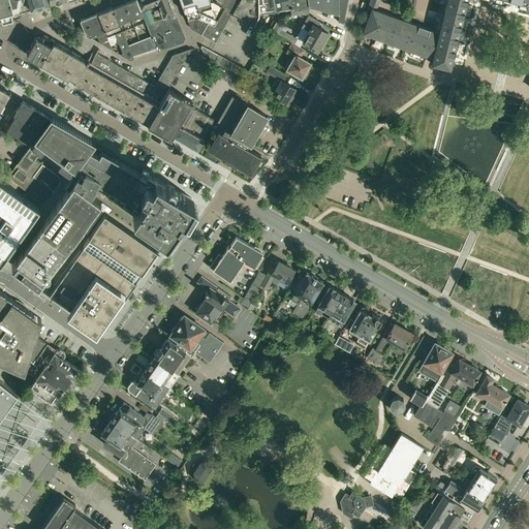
[(0,0),(0,18),(21,11),(22,0),(0,0)]
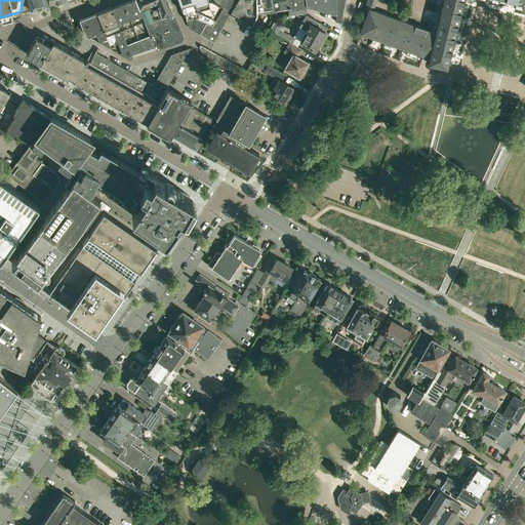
[(22,0),(21,11),(22,11),(28,9),(47,4),(46,0),(22,0)]
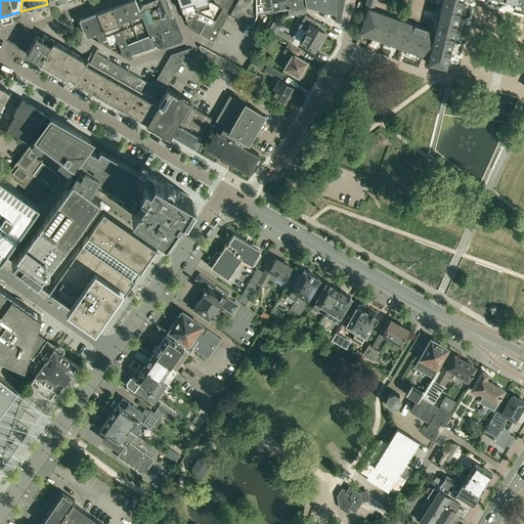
[(144,20),(135,0),(126,0),(112,6),(121,30),(144,20)]
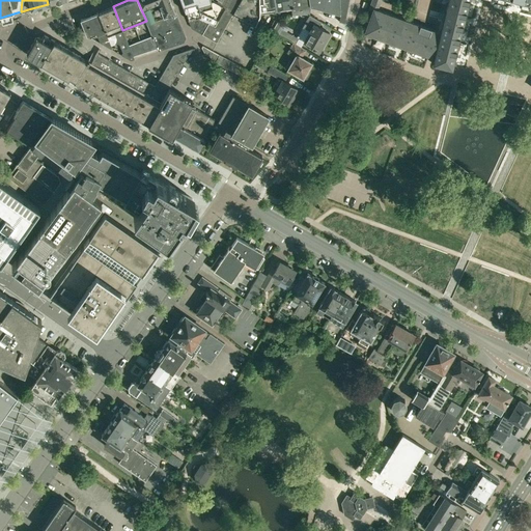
[(151,35),(157,48),(158,52),(184,42),(186,37),(176,11),(175,11),(170,0),(137,0),(146,21),(151,35)]
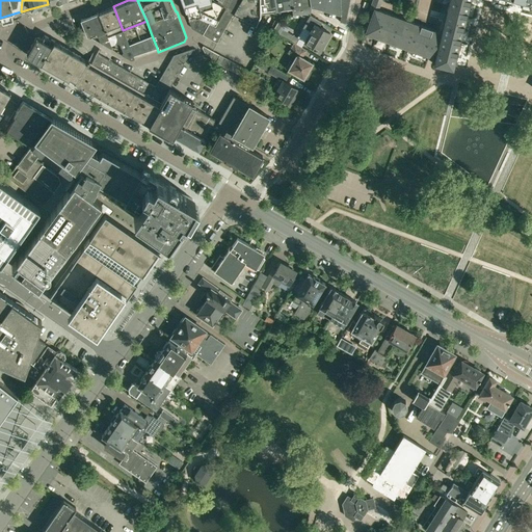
[(209,23),(213,25),(216,20),(201,12),(198,6),(196,0),(181,0),(188,21),(198,18),(203,21),(209,23)]
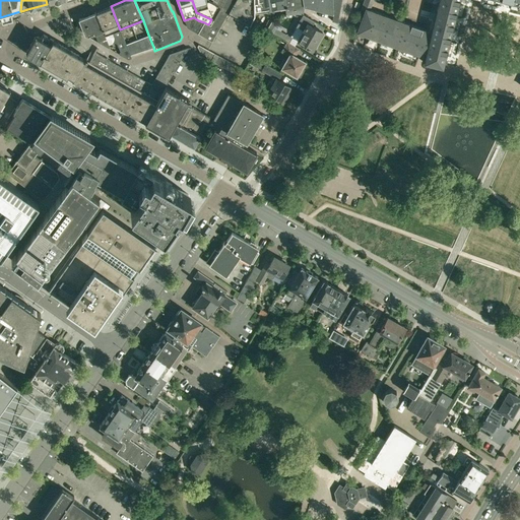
[(221,4),(215,1),(214,3),(209,0),(192,0),(194,6),(196,12),(211,19),(208,24),(210,25),(221,4)]
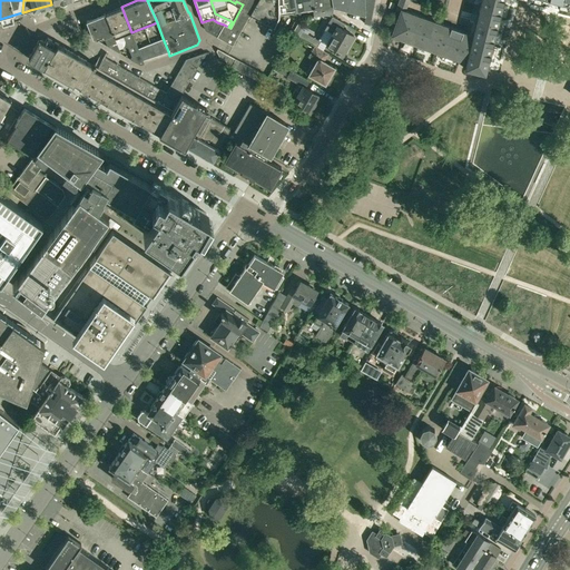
[(233,46),(249,16),(258,0),(236,0),(236,1),(243,5),(231,28),(224,40),(233,46)]
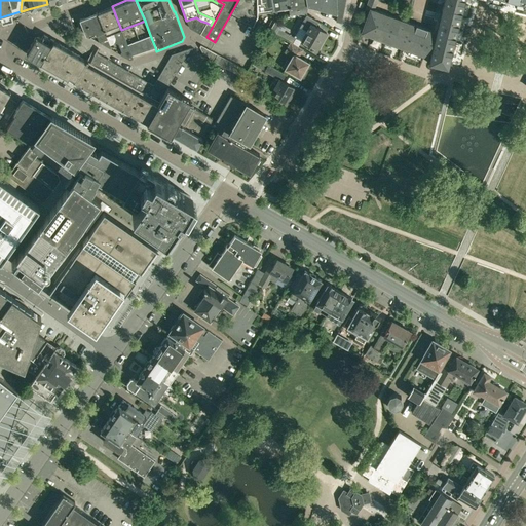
[(238,0),(230,14),(253,27),(258,17),(258,13),(257,0),(238,0)]
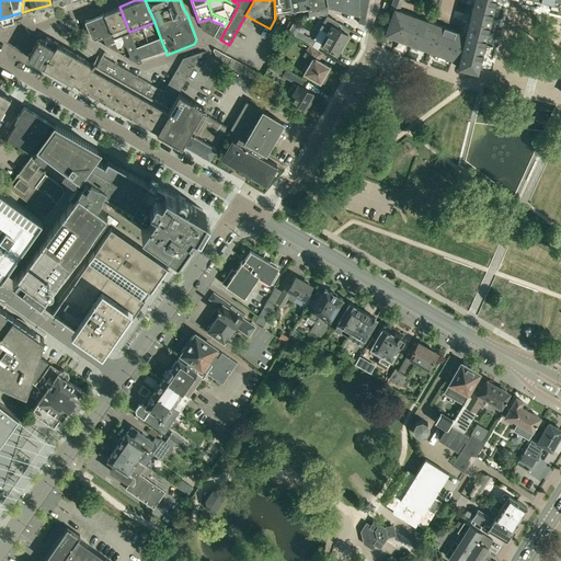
[(274,0),(275,14),(293,11),(292,4),(290,0),(274,0)]
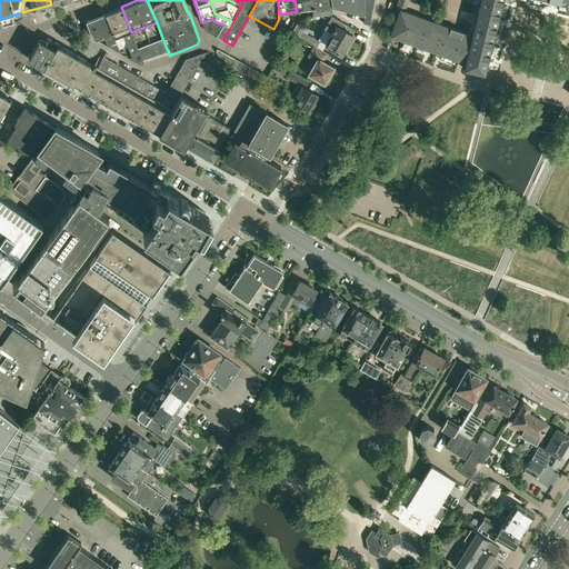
[(297,13),(312,10),(310,0),(295,0),(296,5),(297,11),(297,13)]
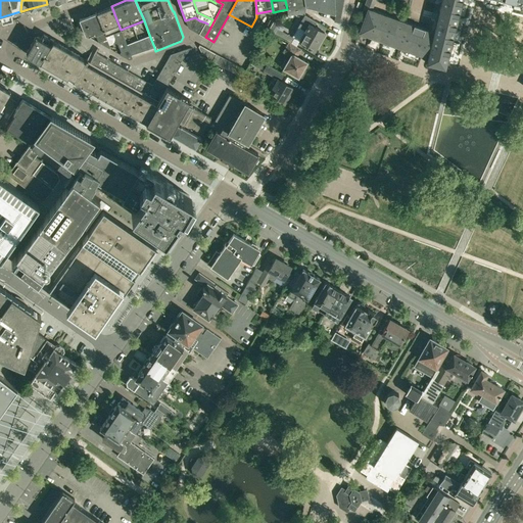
[(306,7),(304,0),(285,0),(287,9),(288,15),(305,12),(306,7)]
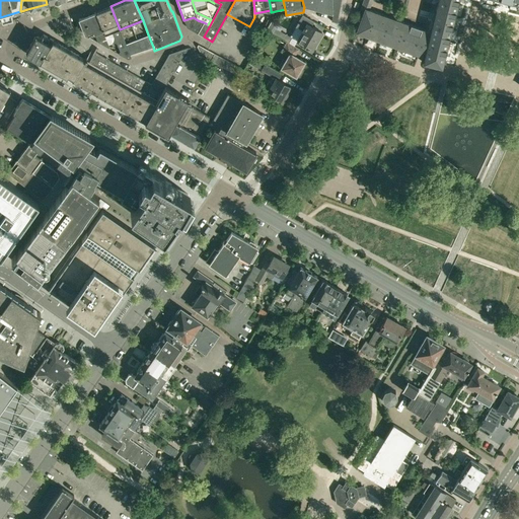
[(302,0),(304,7),(316,10),(315,0),(302,0)]
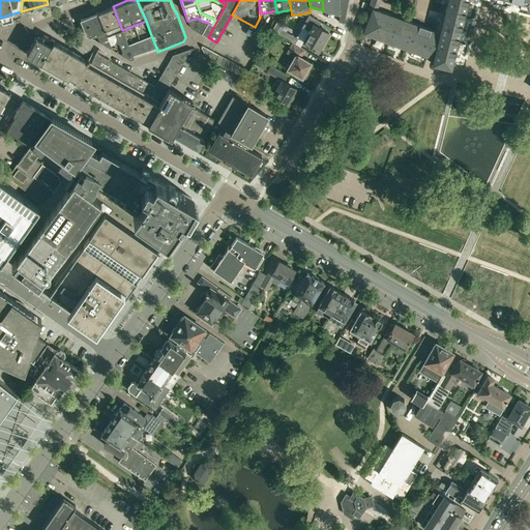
[(322,0),(323,10),(341,16),(339,0),(322,0)]
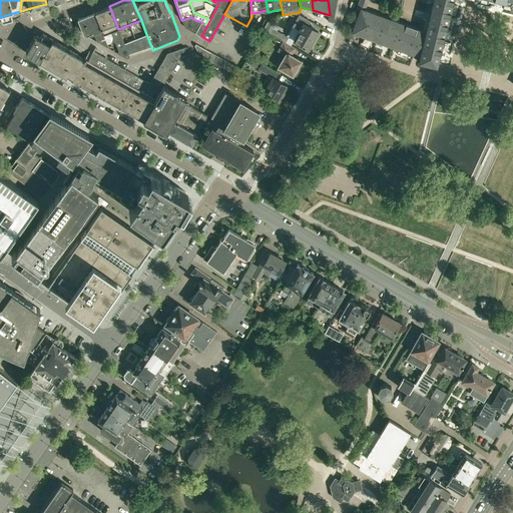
[(334,22),(337,0),(328,0),(330,15),(330,17),(329,21),(334,22)]
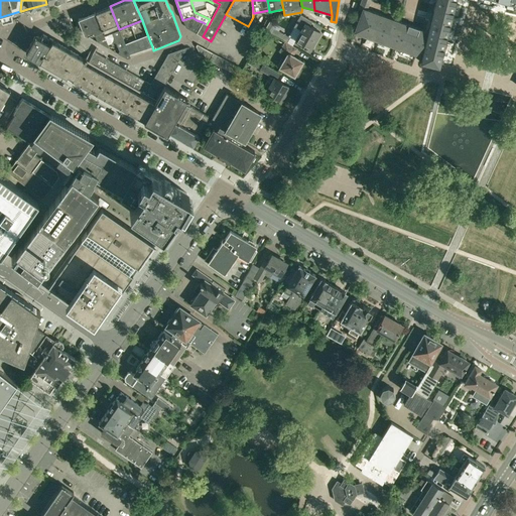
[(354,30),(354,32),(365,36),(378,40),(387,44),(393,46),(414,53),(415,54),(418,55),(421,56),(420,61),(421,61),(426,63),(438,66),(439,67),(456,0),(487,0),(489,0),(488,0),(509,0),(514,1),(513,6),(515,7),(515,0),(435,0),(433,10),(428,31),(425,30),(422,29),(402,22),(393,18),(388,17),(379,13),(374,11),(372,11),(367,9),(369,4),(369,3),(362,1),(359,9),(362,10),(359,19),(354,30)]
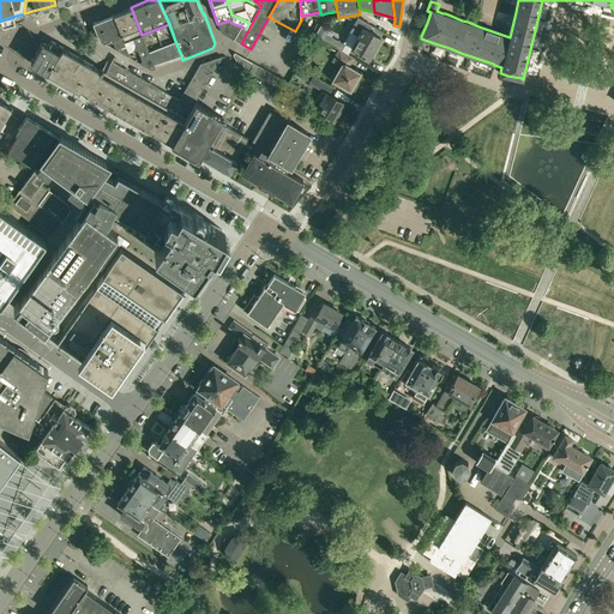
[(125,42),(133,38),(142,60),(140,64),(152,70),(156,68),(155,65),(149,52),(142,35),(131,7),(113,14),(122,36),(125,42)]
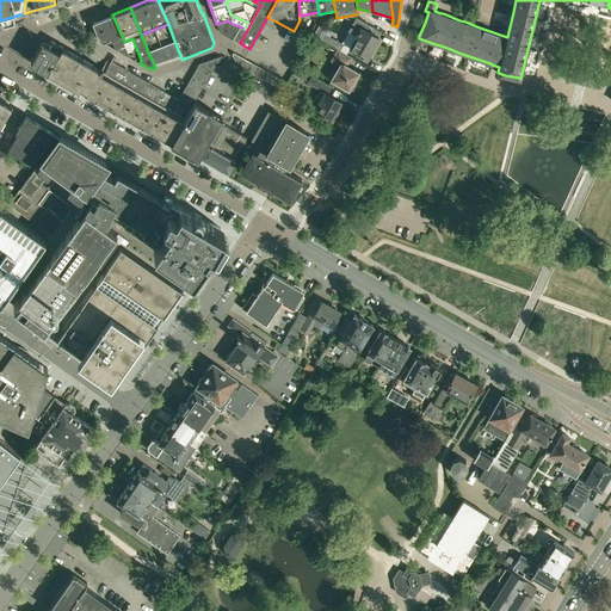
[(111,39),(122,36),(112,14),(93,22),(100,41),(110,36),(111,39)]
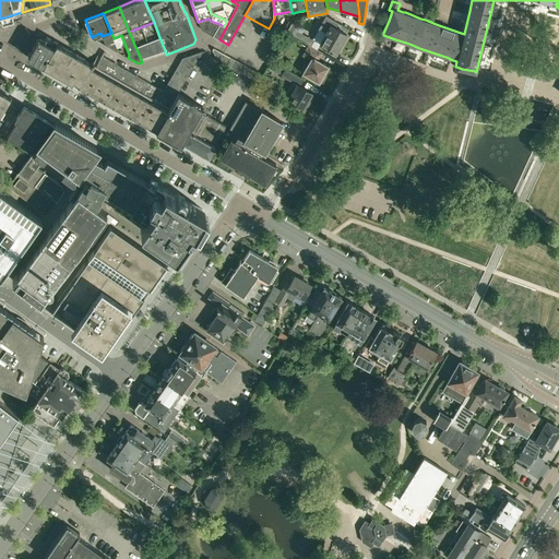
[(336,52),(347,35),(335,28),(339,23),(325,15),(318,28),(325,33),(320,44),(336,52)]
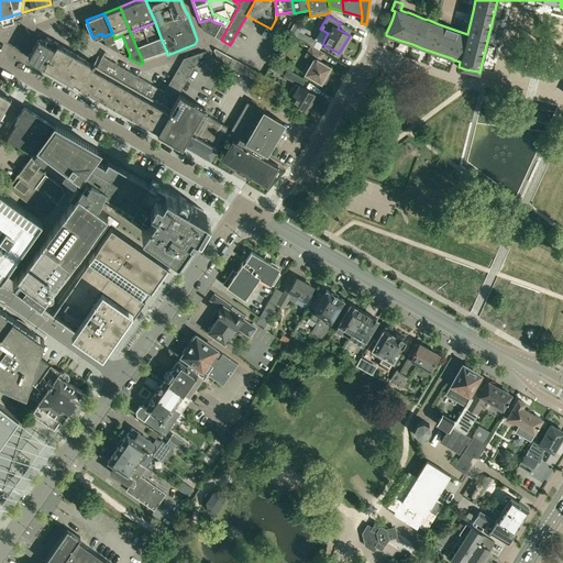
[(208,33),(214,22),(210,19),(199,22),(202,30),(208,33)]
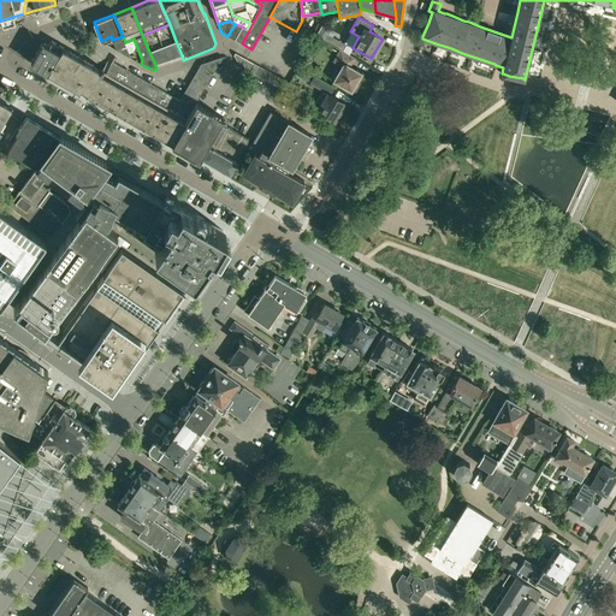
[(235,24),(227,36),(235,40),(242,27),(235,24)]
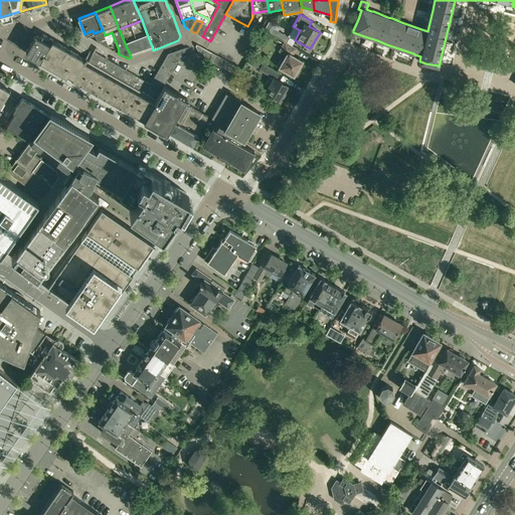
[(274,23),(270,21),(265,30),(269,32),(274,23)]
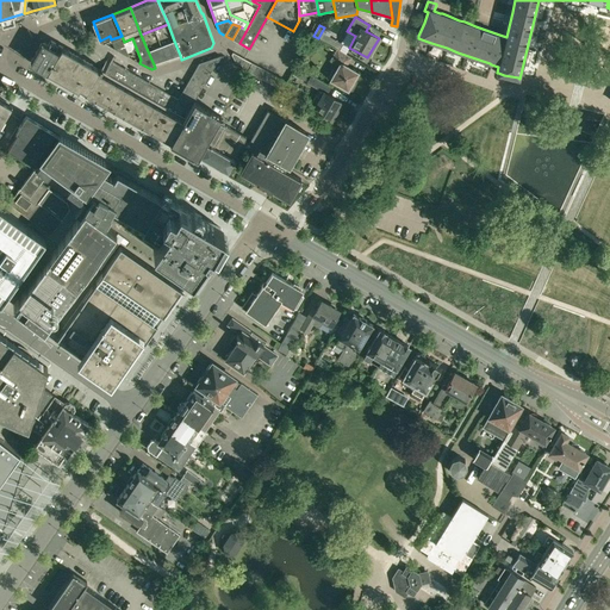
[(240,26),(232,39),(240,43),(247,30),(244,29),(240,26)]
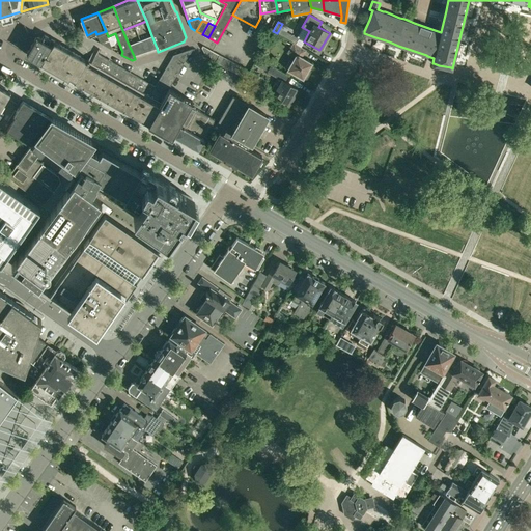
[(281,28),(278,33),(294,43),(295,44),(298,38),(296,37),(286,32),(281,28)]
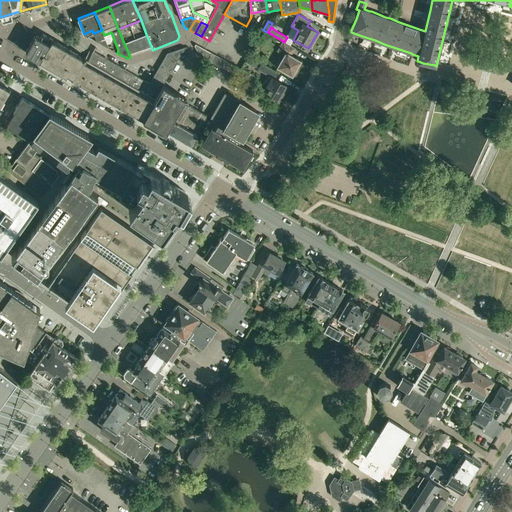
[(40,60),(51,39),(43,34),(40,38),(36,36),(35,35),(26,52),(28,53),(40,60)]
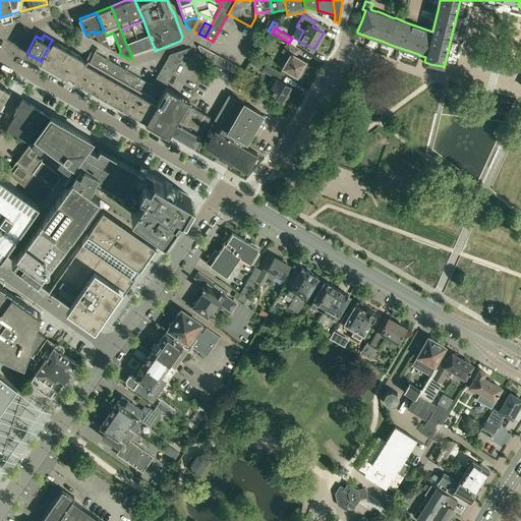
[(126,44),(131,55),(154,47),(149,35),(126,44)]
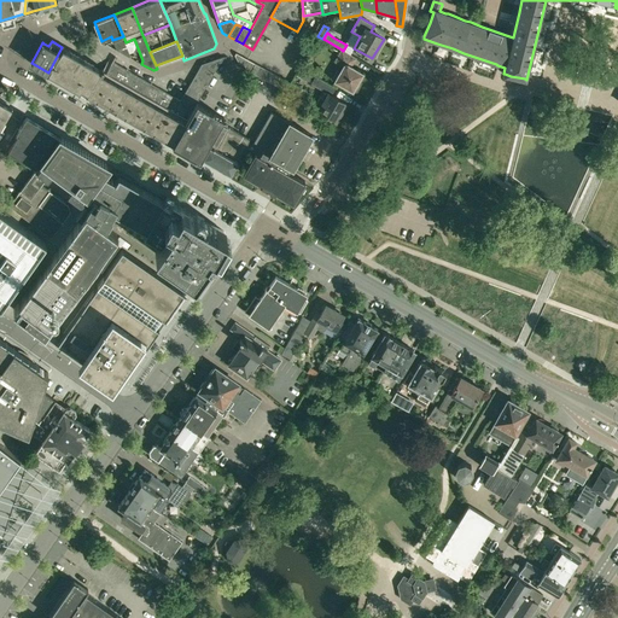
[(48,73),(80,91),(94,65),(69,51),(62,47),(48,73)]
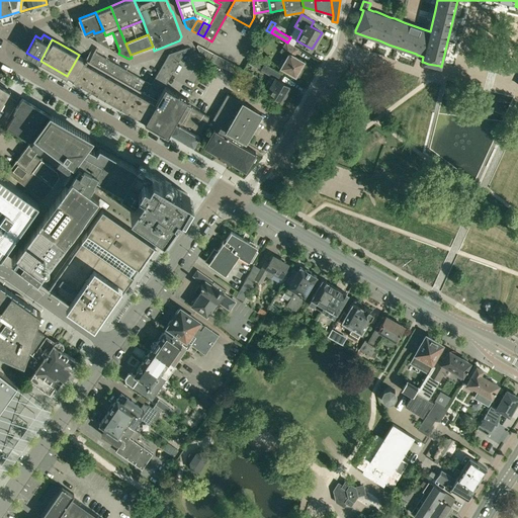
[(298,49),(287,42),(286,41),(280,51),(287,55),(284,61),(283,60),(279,66),(281,67),(280,68),(295,77),(305,62),(294,56),(298,49)]
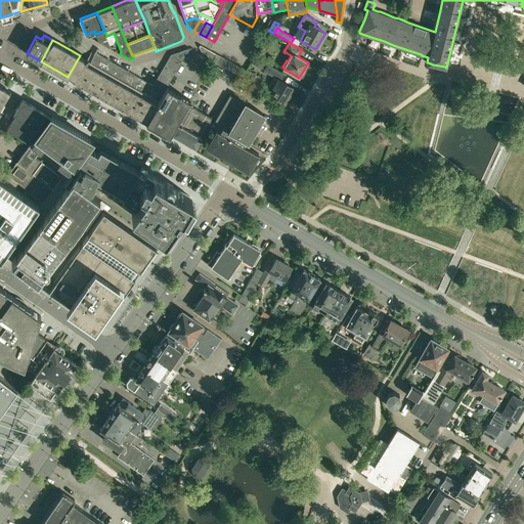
[(146,122),(172,78),(189,48),(171,54),(153,86),(92,51),(88,58),(86,57),(85,58),(73,80),(145,122),(146,123),(146,122)]
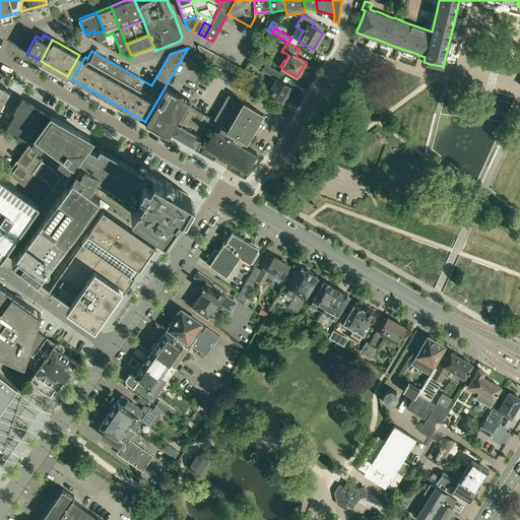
[(81,57),(79,55),(67,76),(69,77),(72,79),(84,58),(81,57)]
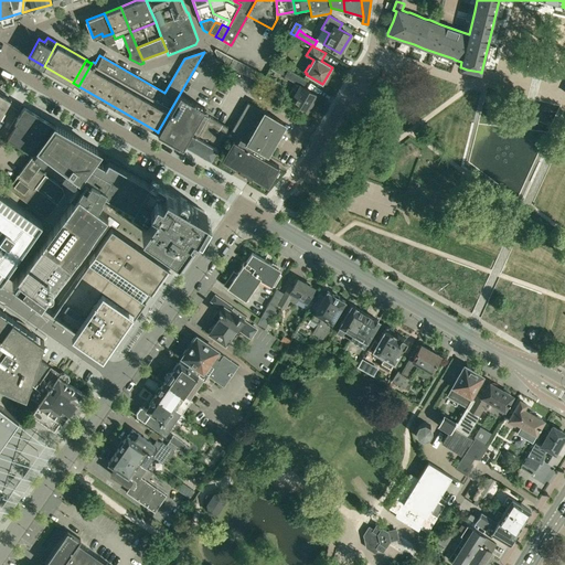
[(307,81),(288,70),(275,61),(270,67),(296,83),(287,98),(291,102),(307,110),(316,95),(302,87),(307,81)]
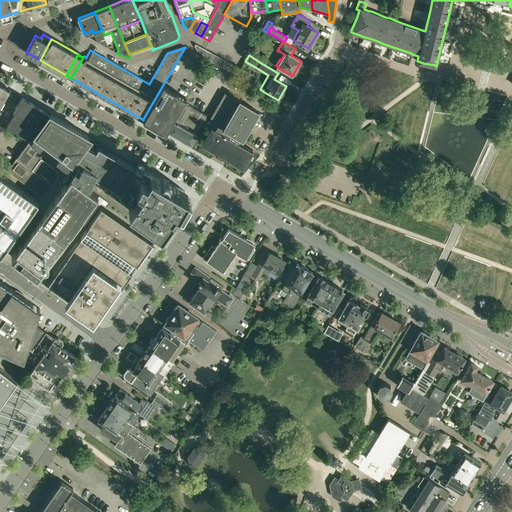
[(249,72),(242,68),(241,69),(238,75),(245,79),(249,72)]
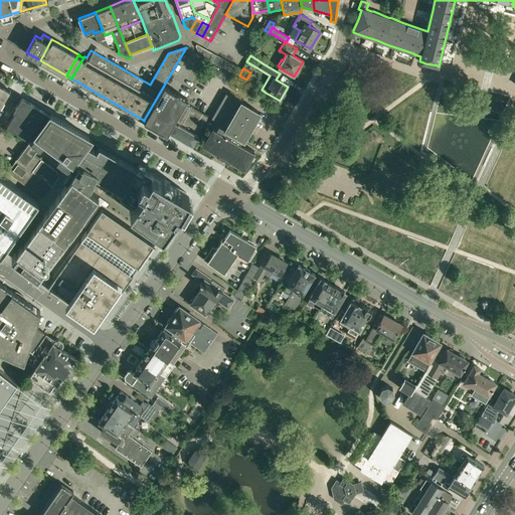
[(167,134),(169,130),(185,103),(192,90),(169,76),(144,120),(144,121),(167,134)]
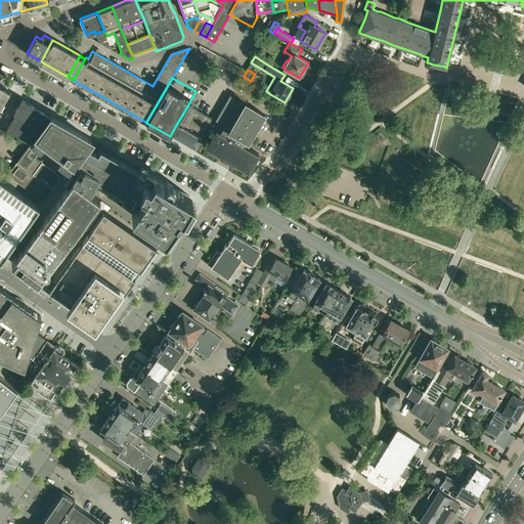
[(0,124),(0,108),(5,100),(10,91),(8,90),(0,85),(0,127),(1,126),(0,124)]
